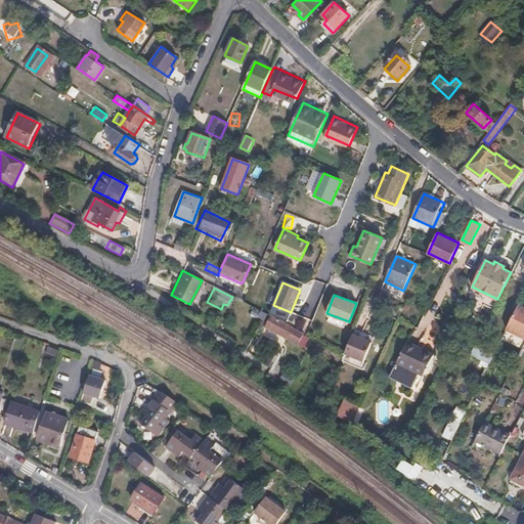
[(523,308),(518,306),(506,331),(523,339),(523,308)]
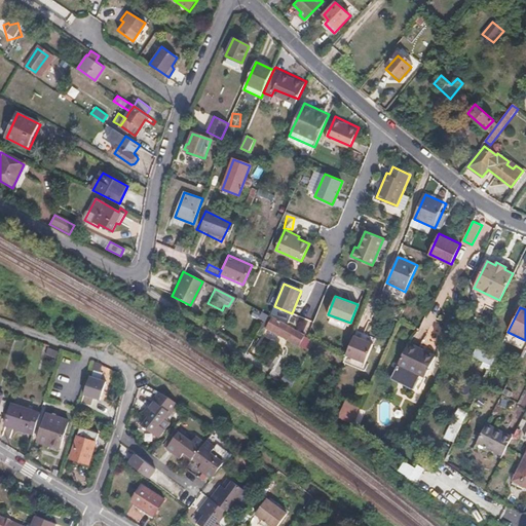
[(294,332),(267,317),(259,332),(264,335),(266,331),(285,341),(286,339),(288,341),(294,332)]
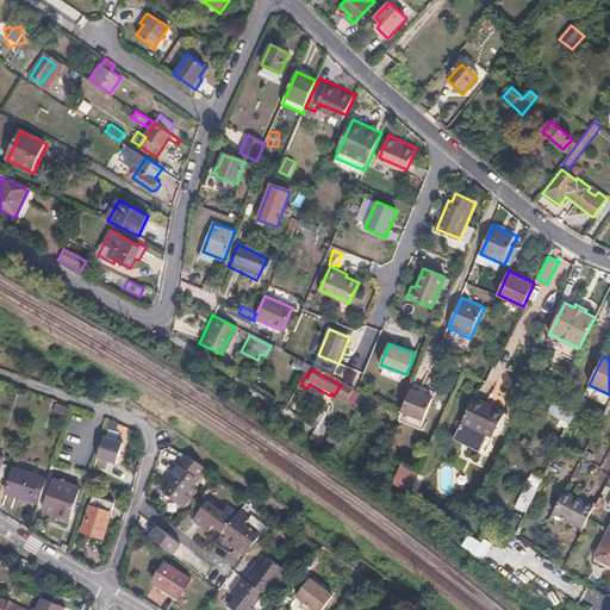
[(346,405),(353,392),(341,385),(334,396),(336,397),(335,398),(346,405)]
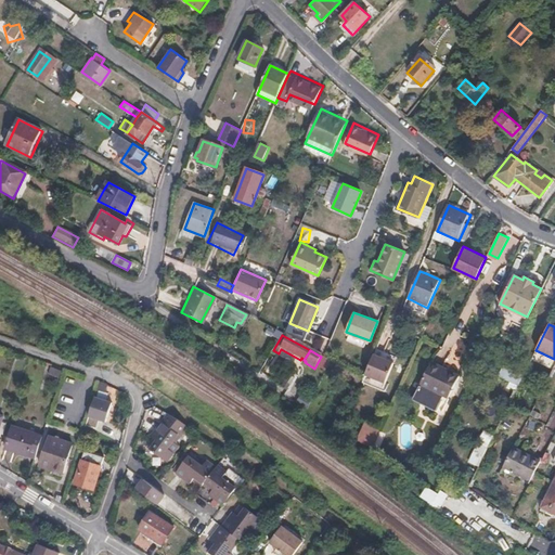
[(363,376),(379,384),(383,385),(390,365),(372,357),(363,376)]
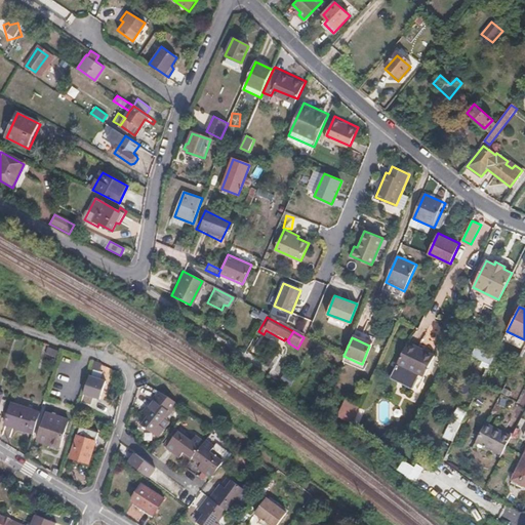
[(412,388),(413,385),(417,377),(420,380),(434,355),(407,340),(390,376),(412,388)]
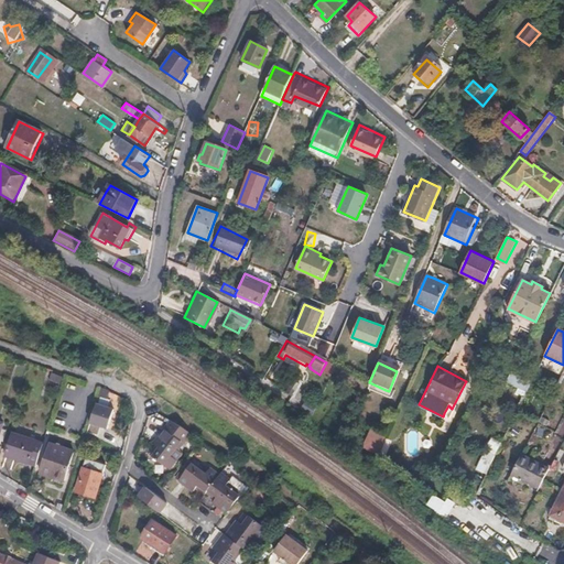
[(517,370),(509,381),(527,393),(534,382),(517,370)]
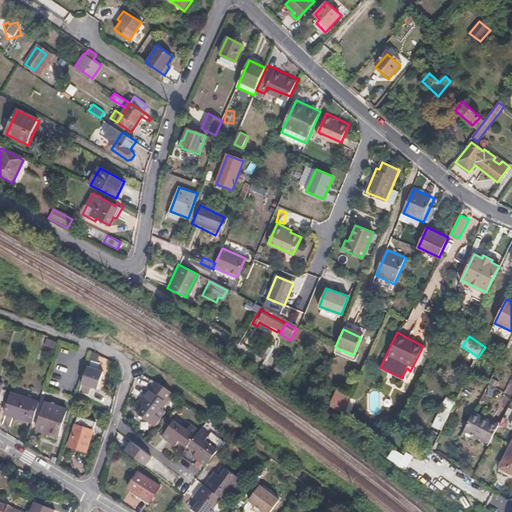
[(48,338),(45,345),(55,348),(57,342),(48,338)]
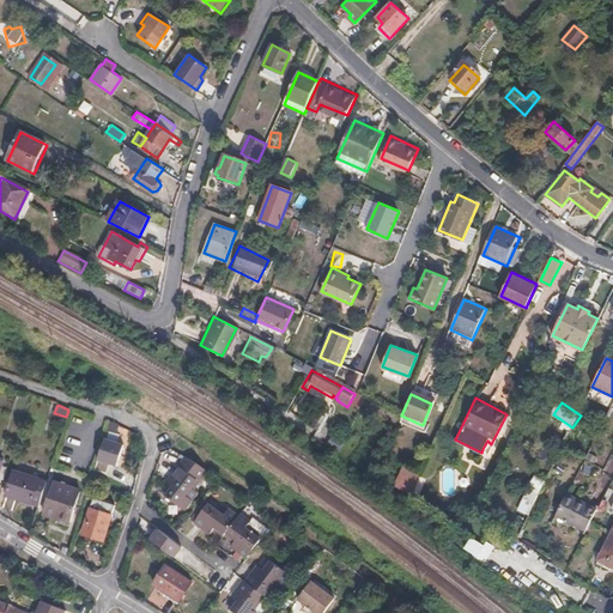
[(332,435),(327,443),(340,449),(344,439),(332,435)]
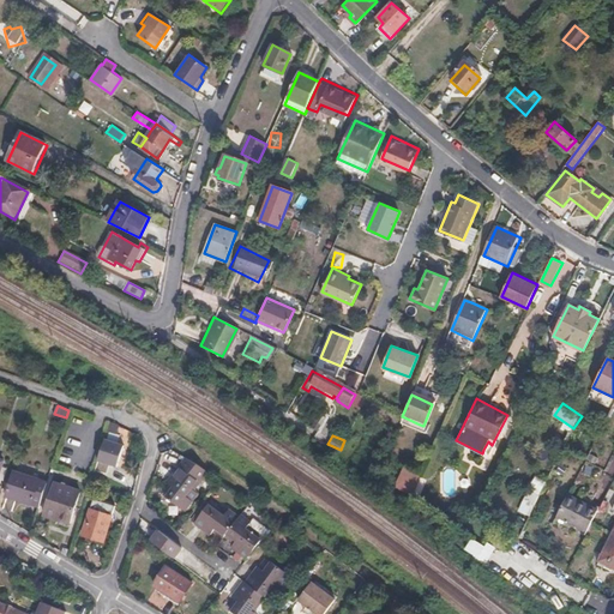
[(104,440),(97,462),(116,468),(124,447),(104,440)]
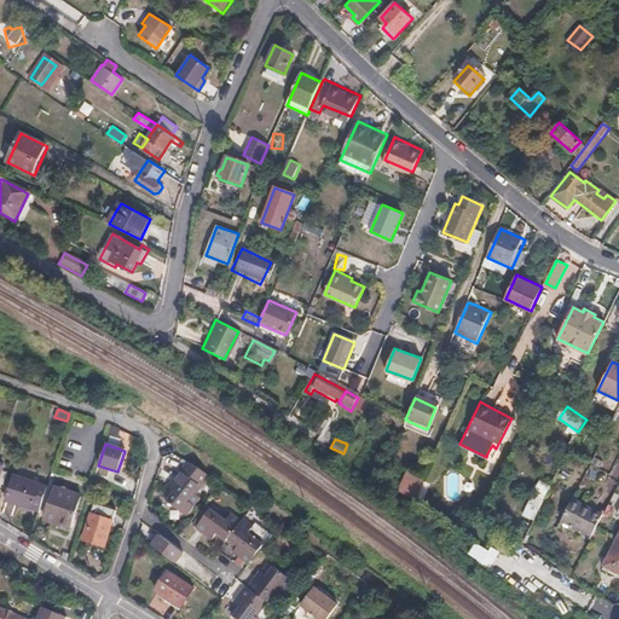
[(38,505),(45,482),(25,475),(30,462),(18,458),(5,496),(29,504),(30,503),(38,505)]
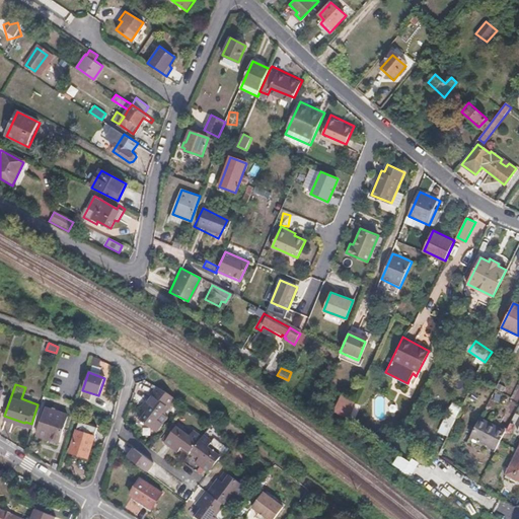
[(163,414),(176,398),(158,386),(140,408),(146,413),(141,417),(156,430),(162,422),(157,417),(161,413),(163,414)]
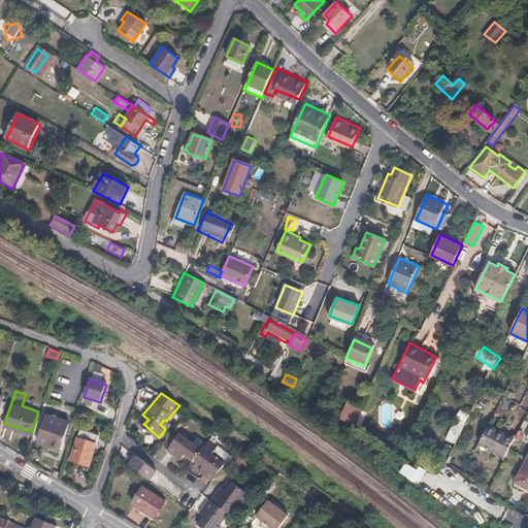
[(353,427),(361,409),(348,400),(347,400),(345,400),(338,417),(353,427)]
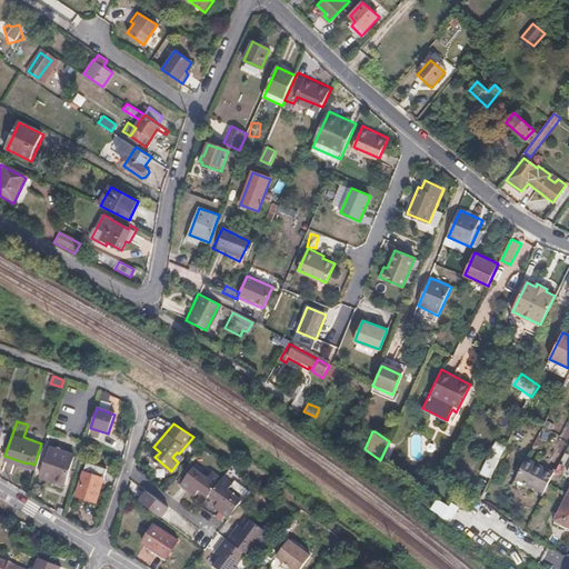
[(493,480),(505,445),(493,441),(483,477),(493,480)]
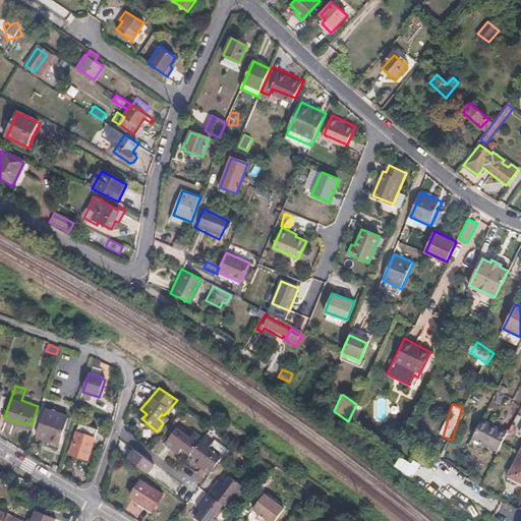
[(58,440),(67,414),(46,406),(37,432),(58,440)]
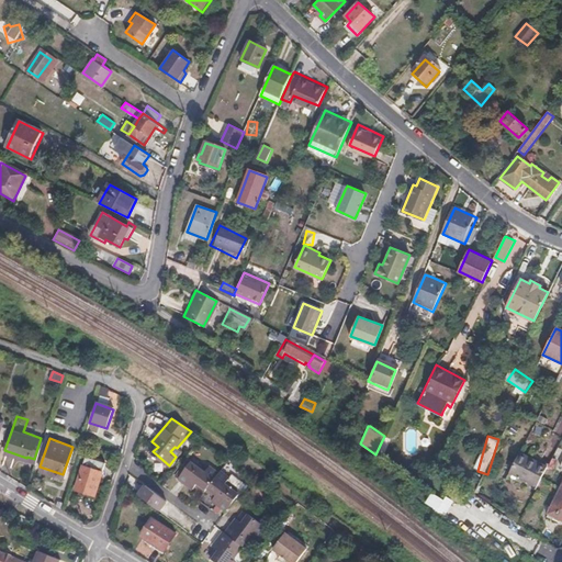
[(536,489),(547,468),(520,453),(509,474),(536,489)]
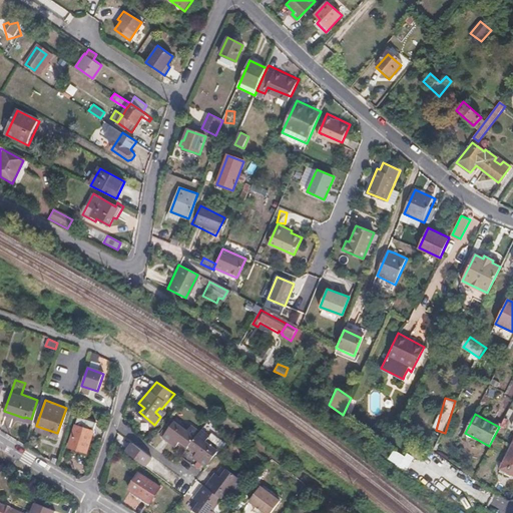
[(85,452),(96,421),(78,416),(68,446),(85,452)]
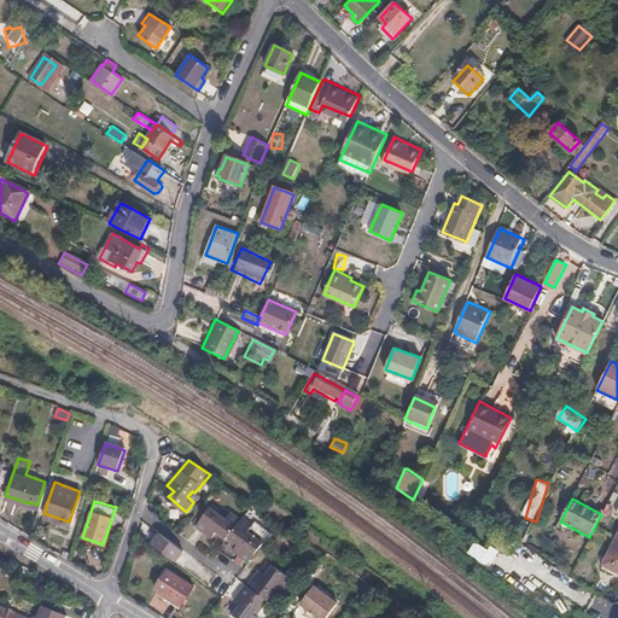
[(229,537),(240,520),(231,513),(226,520),(220,516),(221,513),(213,507),(198,528),(214,540),(219,534),(227,540),(229,537)]
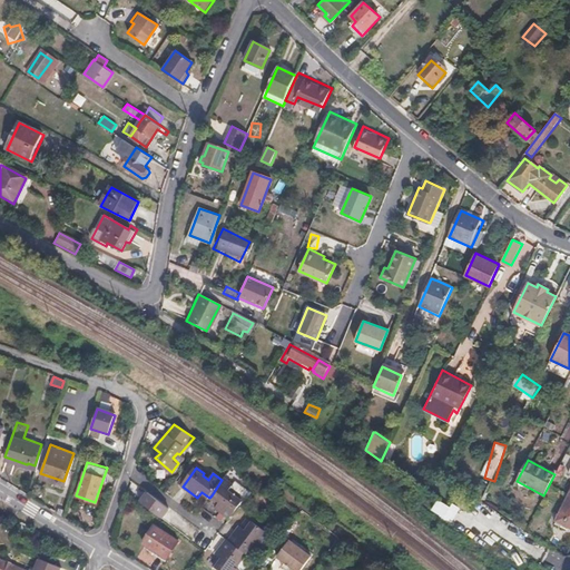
[(229,519),(244,500),(237,494),(236,497),(229,491),(233,485),(224,479),(222,480),(212,495),(220,502),(216,509),(229,519)]
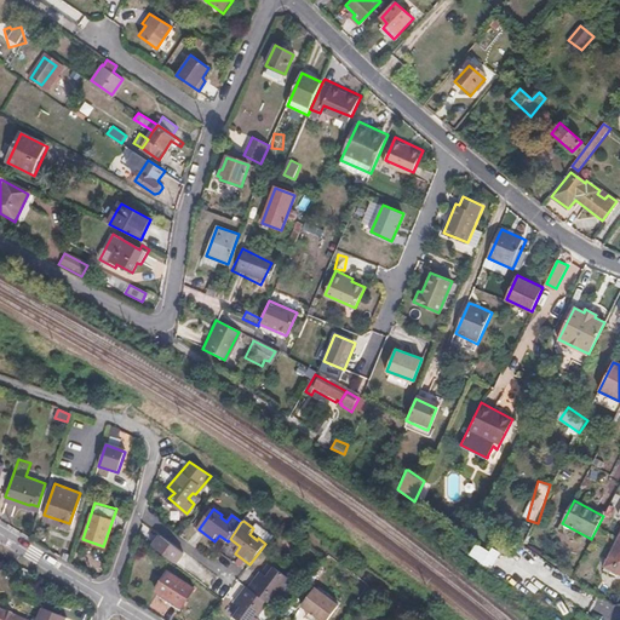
[(158,545),(164,539),(150,529),(145,537),(158,545)]
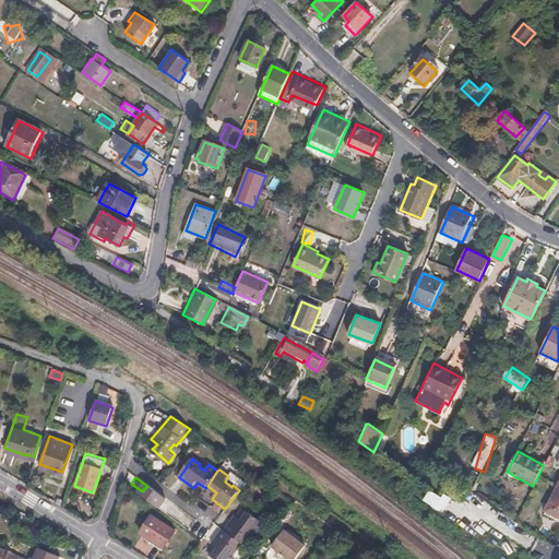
[(558,516),(558,484),(547,510),(558,516)]
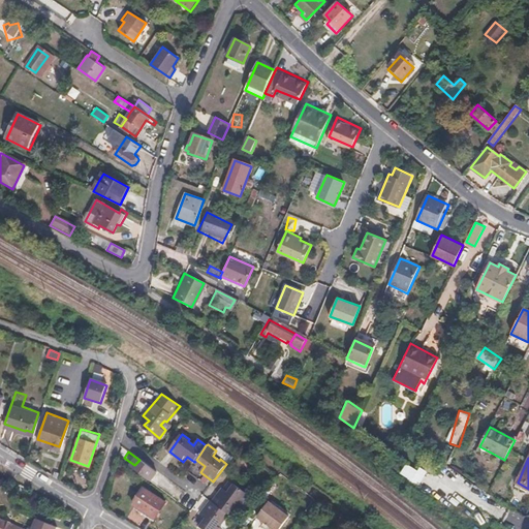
[(419,486),(428,473),(409,462),(402,474),(419,486)]
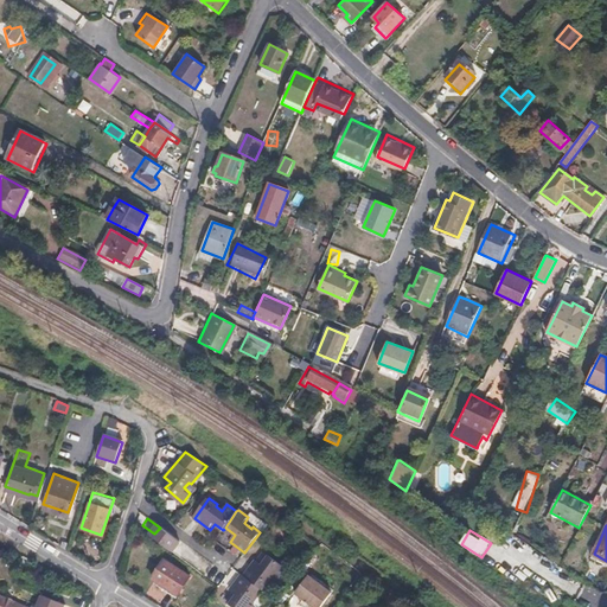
[(268,583),(274,576),(280,581),(288,570),(270,556),(263,566),(256,561),(244,577),(263,590),(266,593),(270,585),(268,583)]
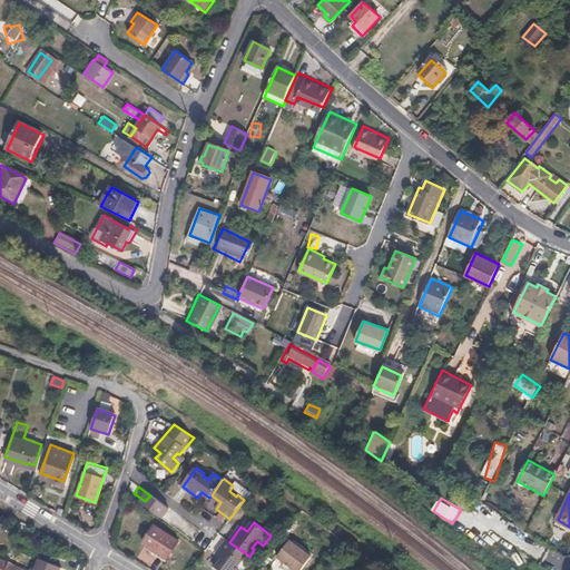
[(177,543),(153,527),(141,543),(165,560),(177,543)]
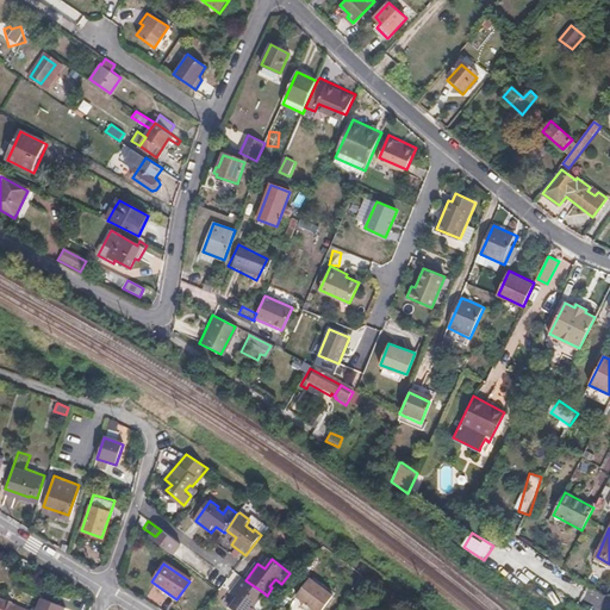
[(322,609),(332,596),(310,578),(297,596),(316,609),(322,609)]
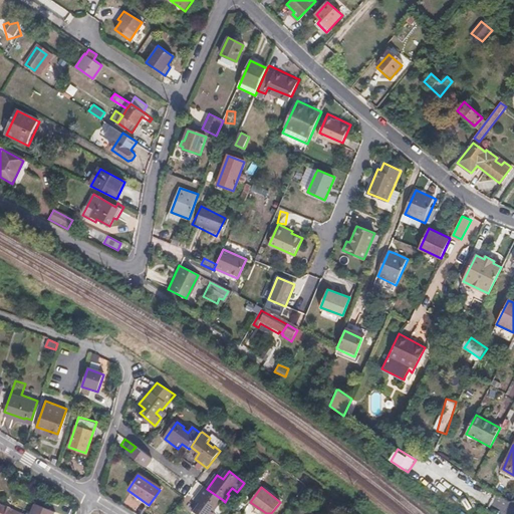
[(217,508),(223,500),(207,489),(206,488),(196,502),(201,506),(195,513),(211,513),(210,513),(215,507),(217,508)]
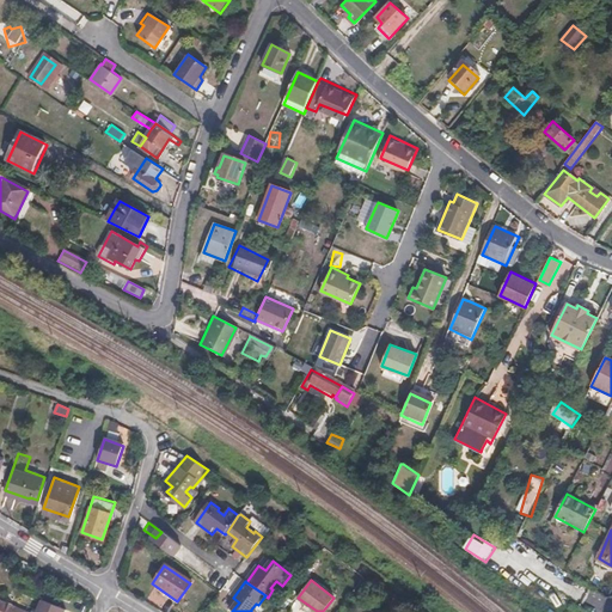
[(65,611),(67,610),(42,600),(36,611),(65,611)]
